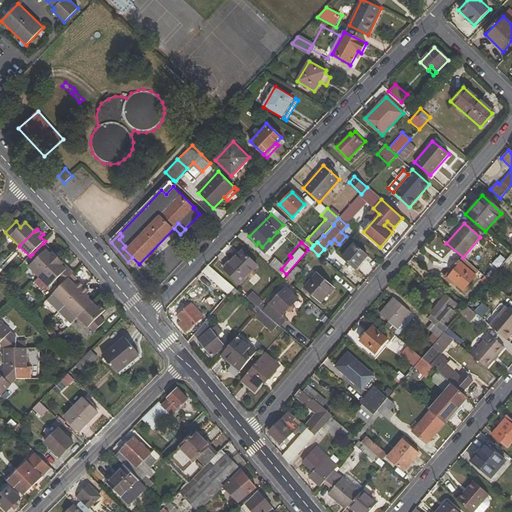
[(37,259),(28,268),(39,278),(59,258),(43,243),(32,254),(37,259)]
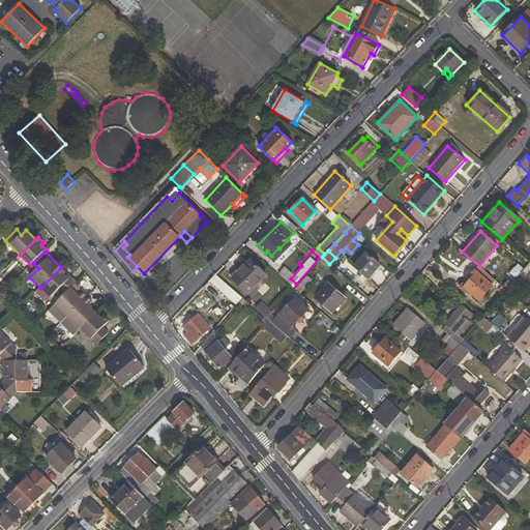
[(366,253),(354,266),(369,278),(380,265),(366,253)]
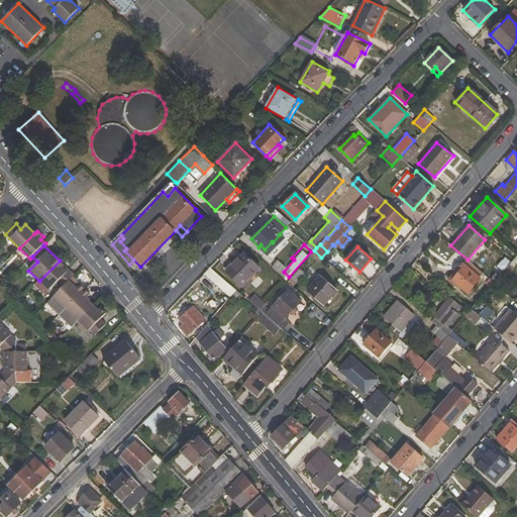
[(242,287),(260,269),(243,253),(226,272),(242,287)]
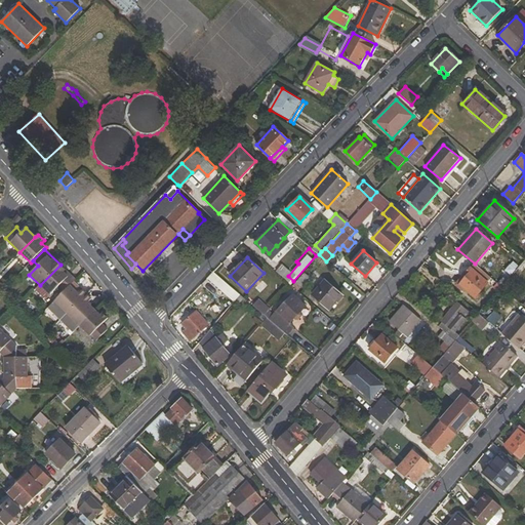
[(59,286),(65,292),(71,286),(76,280),(61,265),(40,285),(50,295),(59,286)]
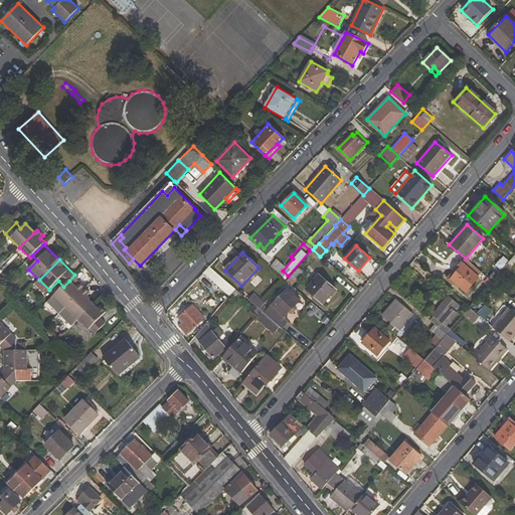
[(448,277),(465,292),(478,278),(460,264),(448,277)]
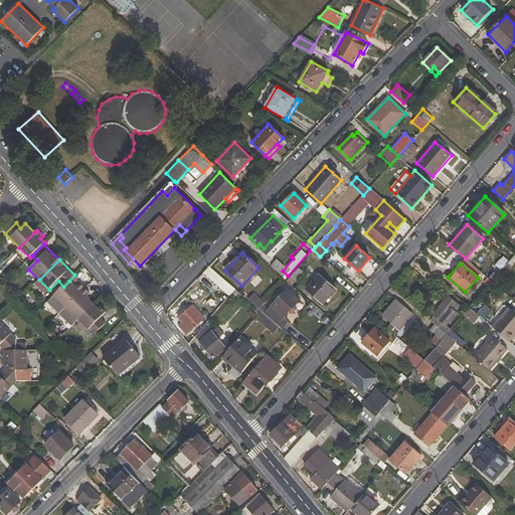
[(234,290),(209,268),(203,274),(229,297),(234,290)]
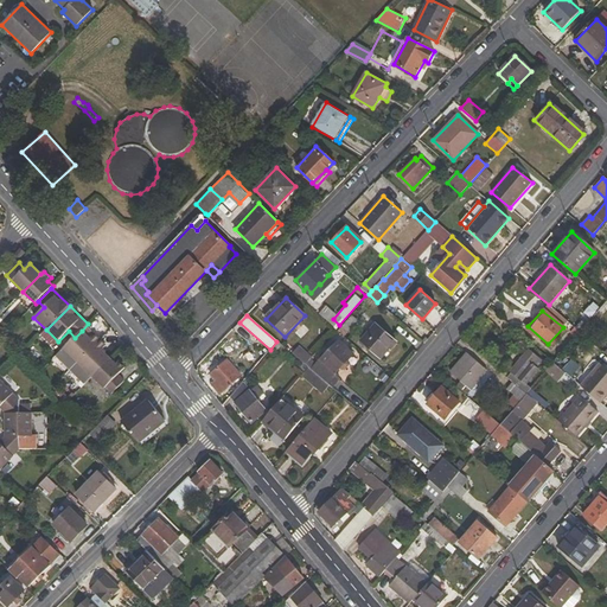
[(360,324),(351,315),(337,331),(344,338),(351,330),(353,332),(360,324)]
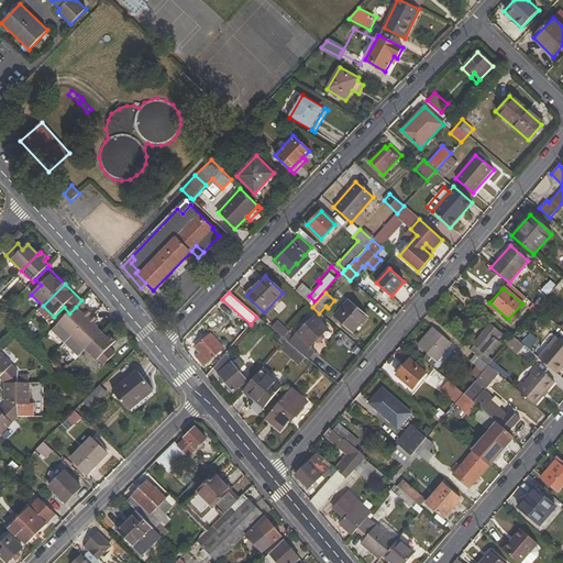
[(361,322),(364,324),(368,318),(349,300),(334,316),(352,332),(361,322)]
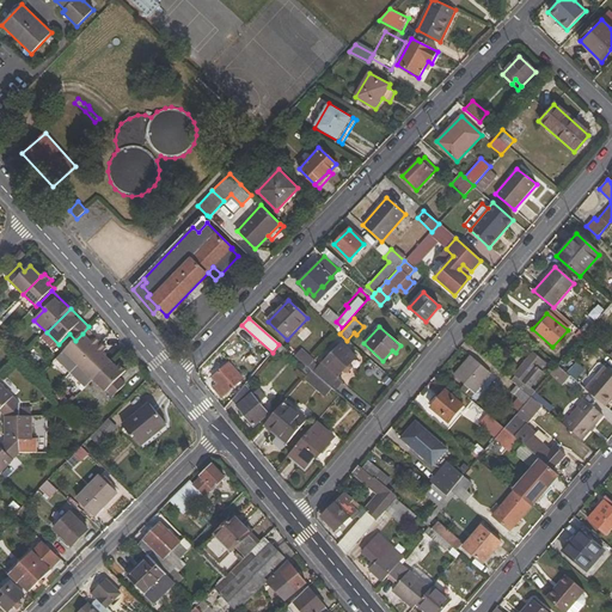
[(595,330),(591,326),(585,335),(589,338),(595,330)]
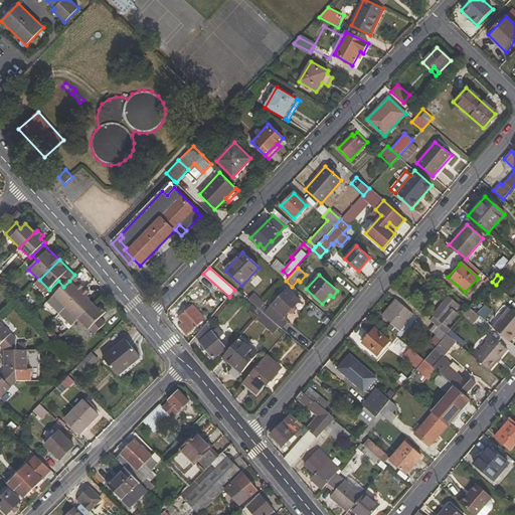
[(483,282),(488,286),(492,282),(487,278),(483,282)]
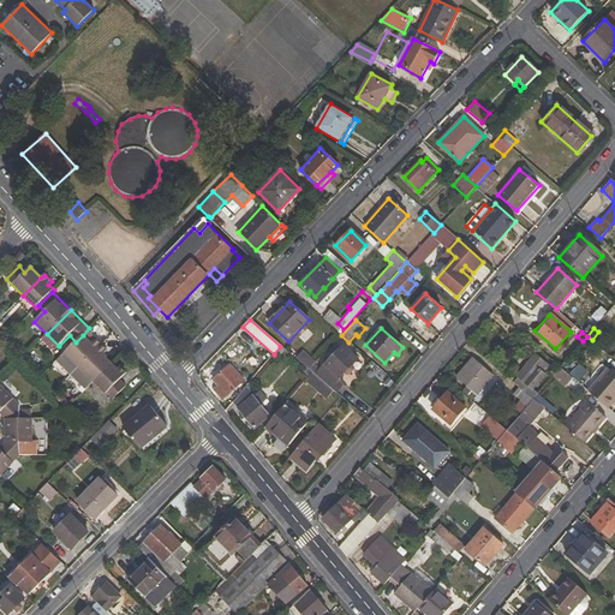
[(76,342),(64,353),(79,368),(102,345),(96,339),(91,344),(83,335),(76,342)]
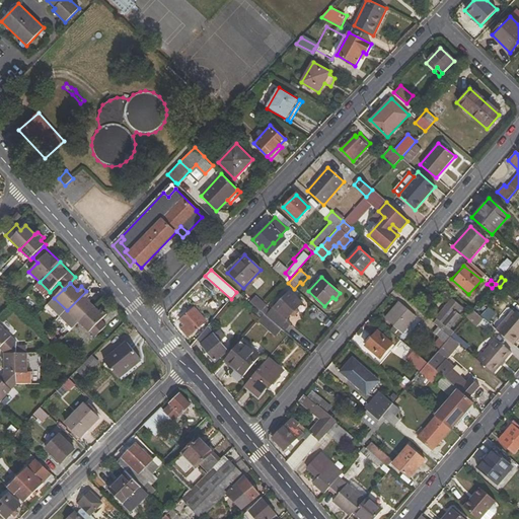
[(301,302),(289,290),(266,316),(281,329),(284,332),(291,325),(286,320),(292,313),(296,309),(301,302)]
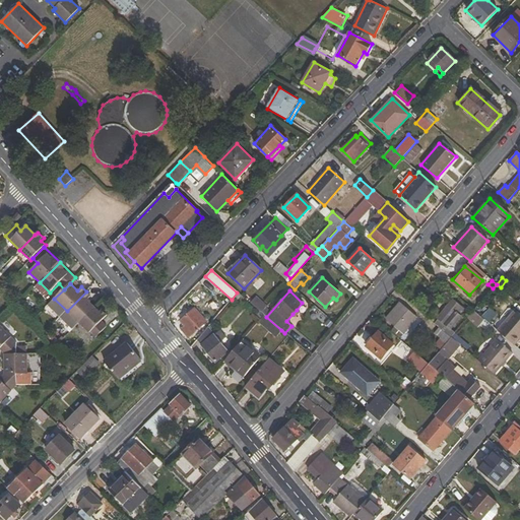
[(87,301),(91,297),(86,291),(67,311),(79,323),(94,308),(87,301)]
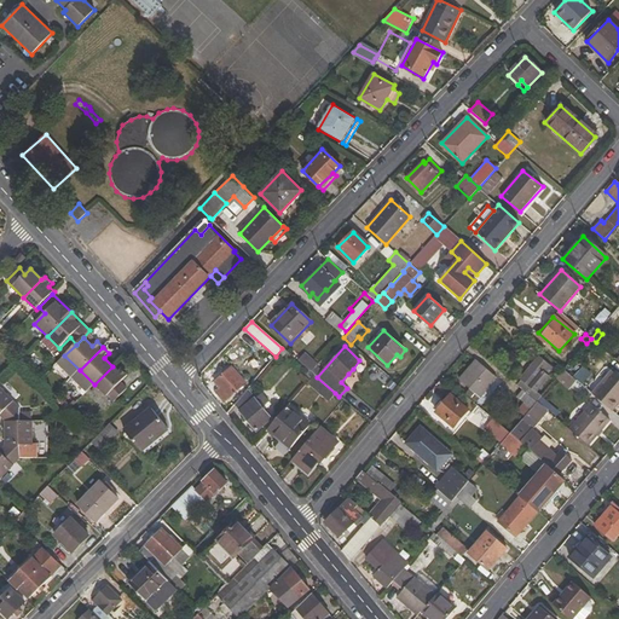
[(317,365),(305,354),(299,362),(308,370),(311,372),(317,365)]
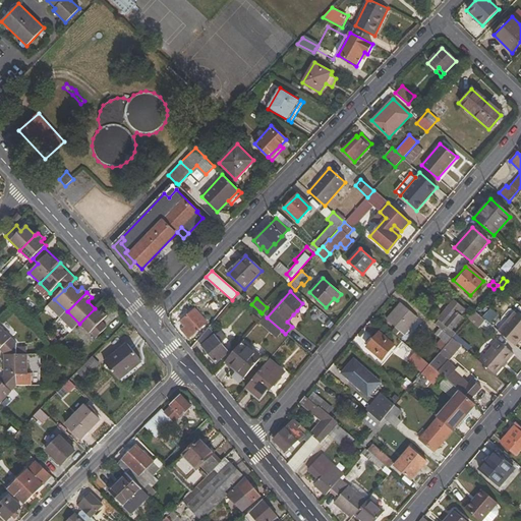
[(498,315),(483,301),(475,310),(490,324),(498,315)]
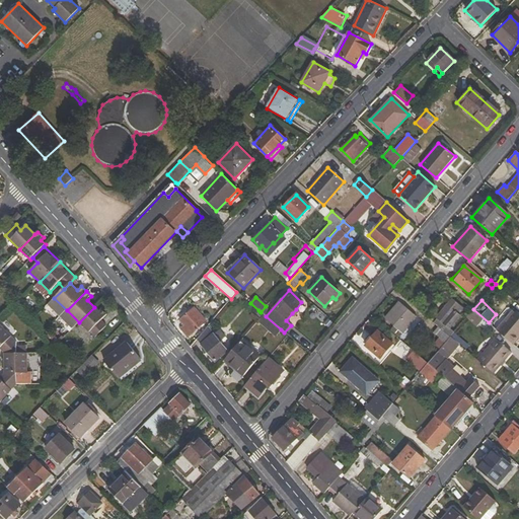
[(442,313),(438,318),(440,320),(448,326),(462,309),(452,301),(448,305),(446,303),(440,311),(442,313)]
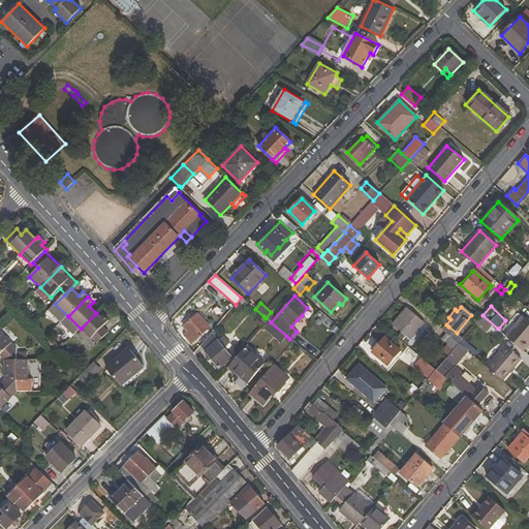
[(393,323),(410,339),(424,322),(407,308),(393,323)]
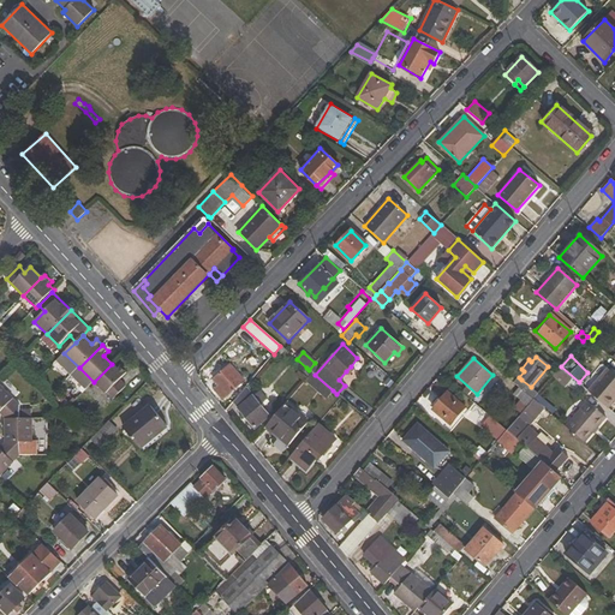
[(589,381),(605,395),(614,383),(614,370),(604,362),(589,381)]
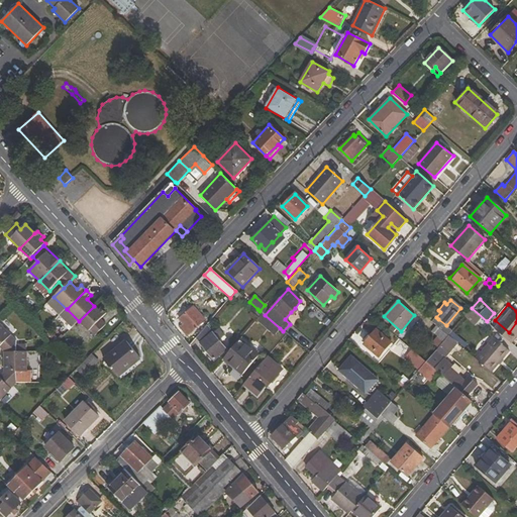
[(102,308),(100,311),(94,306),(79,321),(95,336),(107,325),(102,319),(107,313),(102,308)]
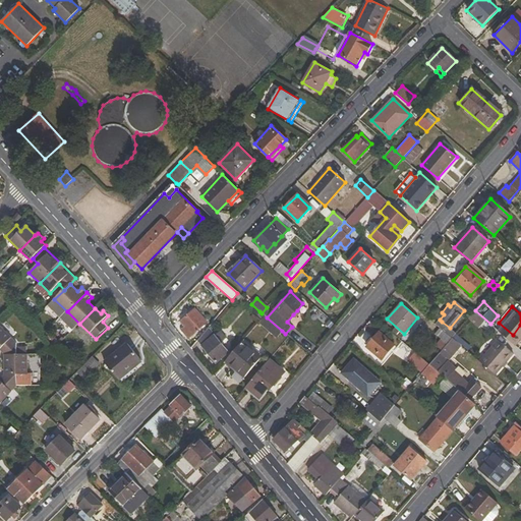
[(207,323),(194,308),(189,313),(195,322),(188,328),(187,326),(188,325),(183,319),(181,322),(184,326),(179,330),(187,339),(207,323)]
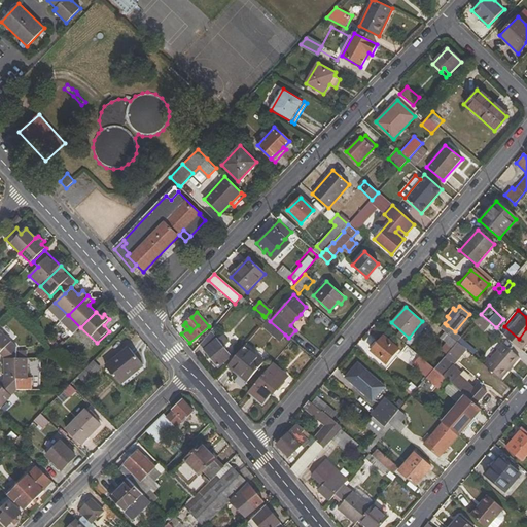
[(484,330),(490,323),(480,315),(475,322),(484,330)]
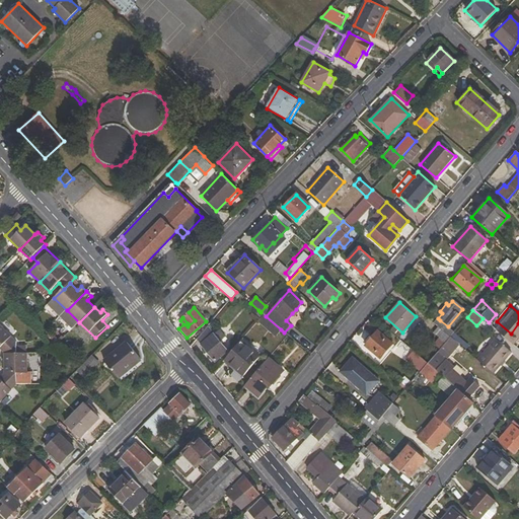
[(189,312),(182,317),(188,323),(187,324),(188,326),(195,320),(189,312)]
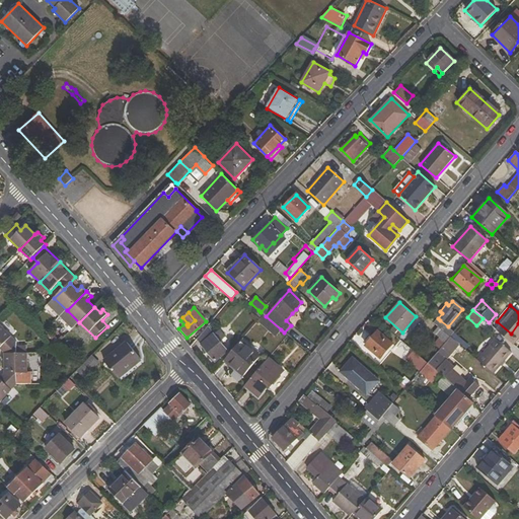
[(281,329),(266,316),(264,314),(260,318),(257,320),(275,337),(281,329)]
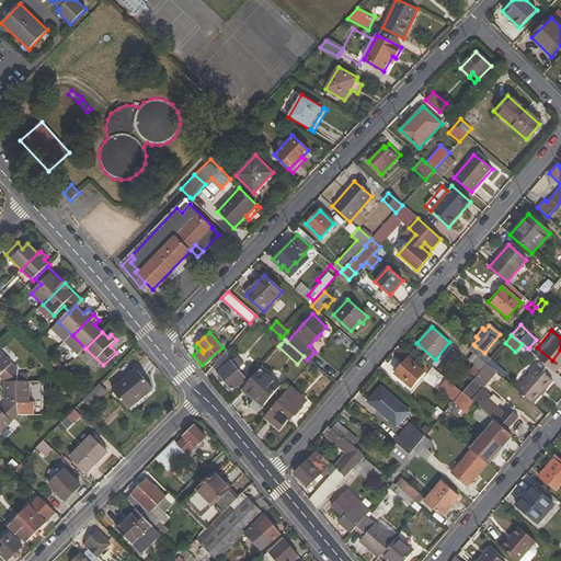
[(484,353),(476,346),(471,351),(473,353),(487,364),(491,359),(484,353)]
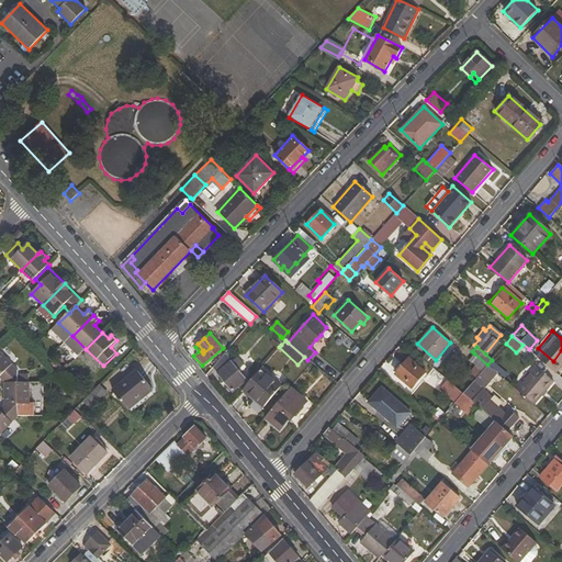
[(0,377),(6,383),(18,382),(18,370),(0,352),(0,377)]
